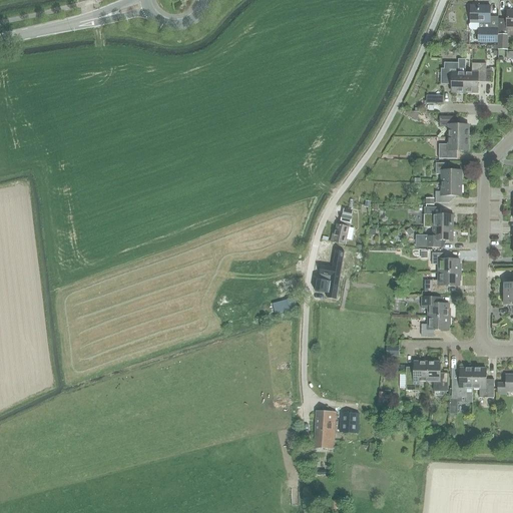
[(470,6),(470,23),(468,25),(468,28),(470,30),(479,30),(478,42),(497,43),(498,37),(497,37),(498,21),(498,18),(490,18),(490,6),(470,6)]
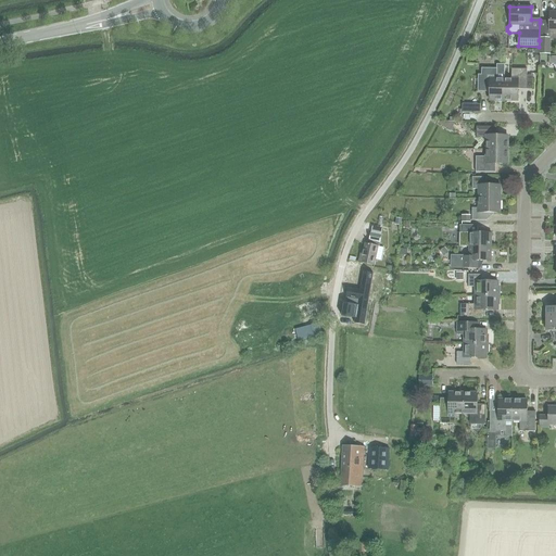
[(555,11),(550,12),(550,24),(540,23),(539,40),(540,40),(540,54),(550,54),(550,39),(555,39),(555,11)]
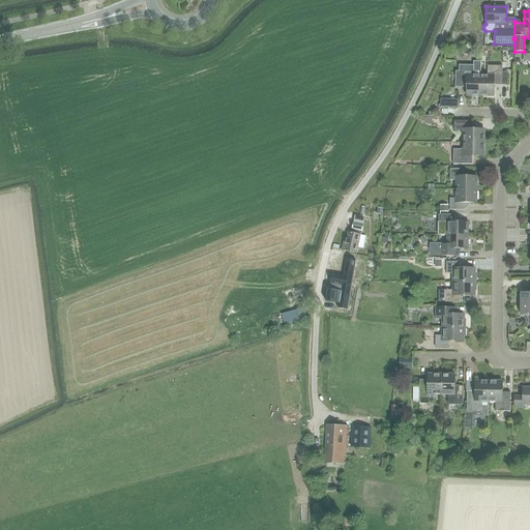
[(473,61),(473,65),(459,65),(459,84),(467,84),(466,95),(479,95),(480,76),(480,62),(473,61)]
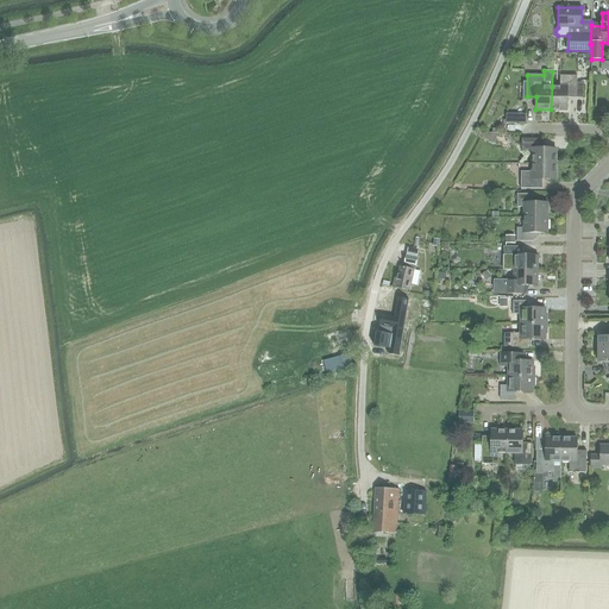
[(577,83),(577,76),(560,75),(559,87),(552,87),(551,110),(566,110),(567,98),(583,98),(583,83),(577,83)]
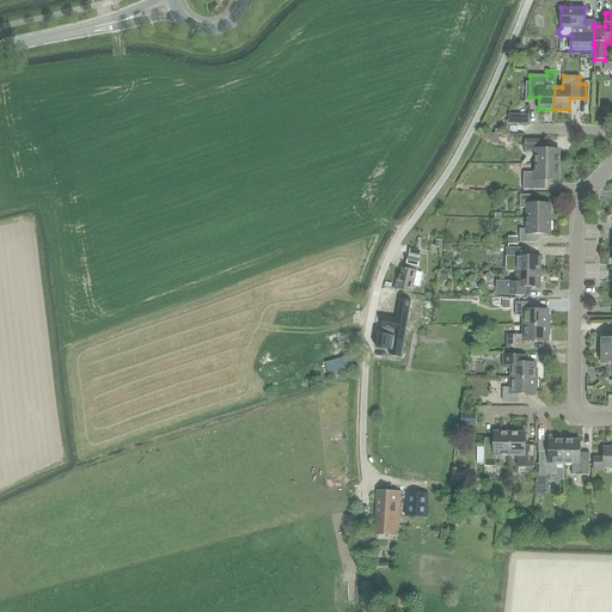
[(516,126),(530,126),(530,116),(516,116),(516,126)]
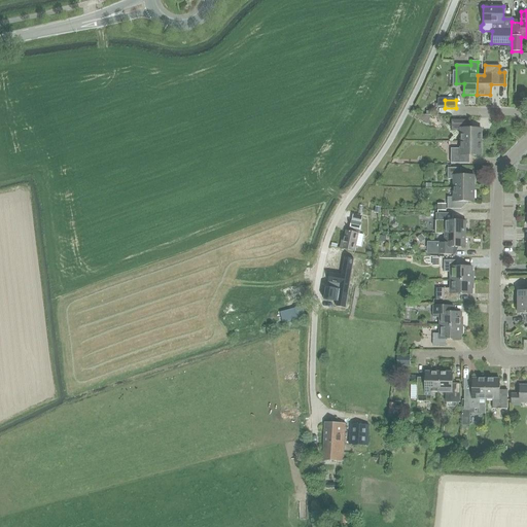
[(461,132),(460,142),(481,142),(481,129),(469,129),(470,120),(451,120),(451,131),(461,132)]
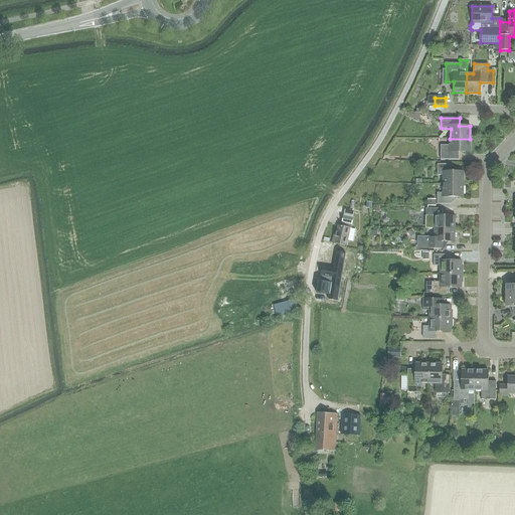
[(470,139),(450,139),(450,145),(441,145),(441,160),(459,160),(459,152),(470,152),(470,139)]
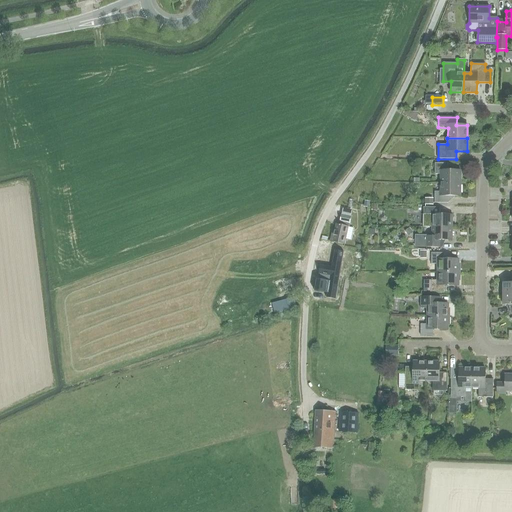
[(440,174),(440,183),(460,183),(460,170),(447,170),(447,163),(434,163),(434,174),(440,174)]
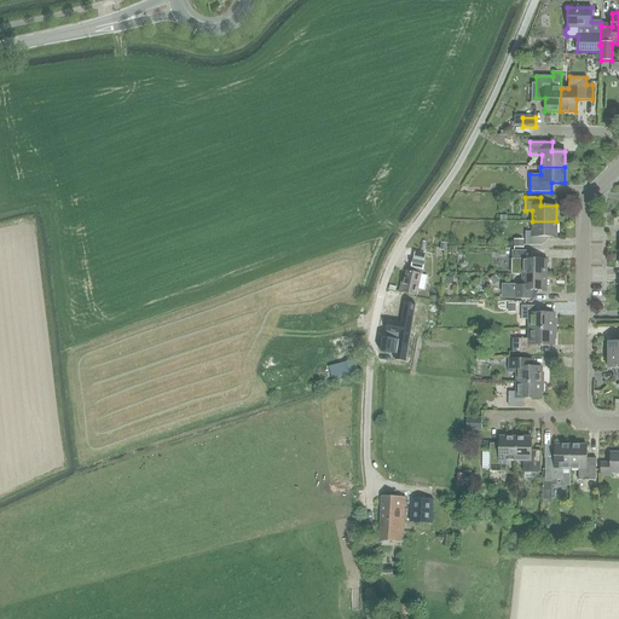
[(556,221),(532,221),(532,232),(525,232),(525,246),(541,246),(541,237),(556,237),(556,221)]
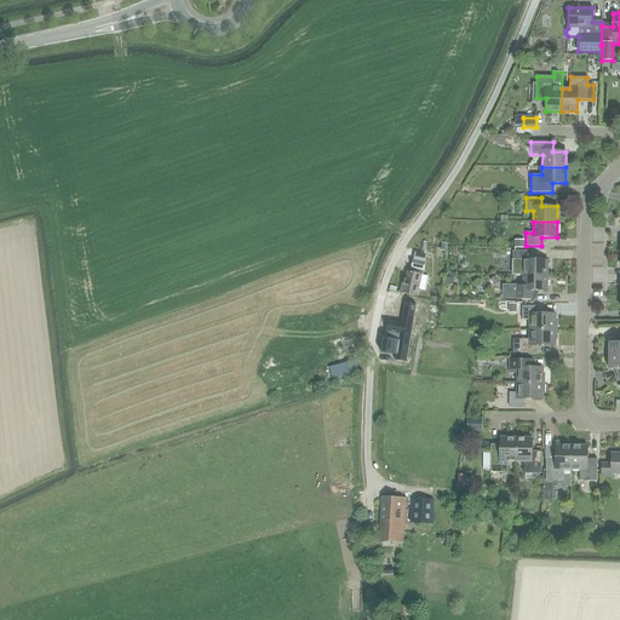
[(522,275),(547,276),(547,260),(532,260),(532,252),(512,251),(512,275),(522,275)]
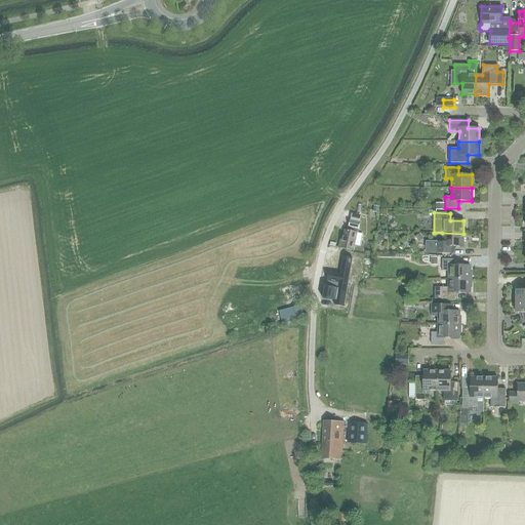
[(339,242),(338,247),(353,250),(354,245),(360,246),(362,234),(357,233),(360,221),(350,219),(350,220),(348,230),(348,231),(345,230),(341,242),(339,242)]
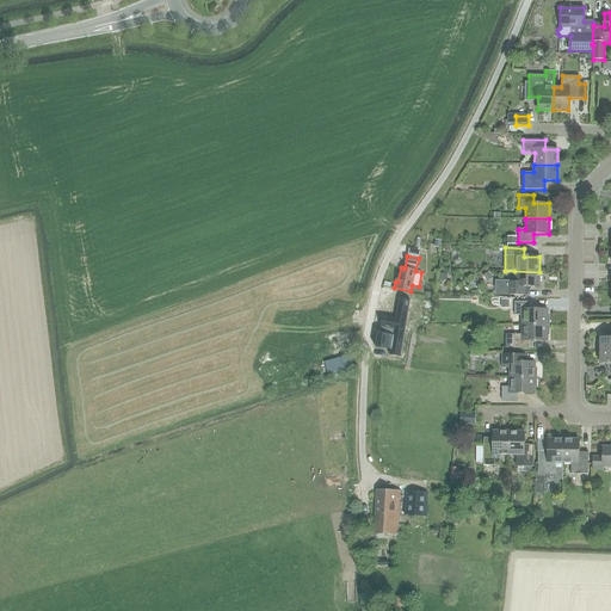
[(482,276),(487,282),(493,277),(488,271),(482,276)]
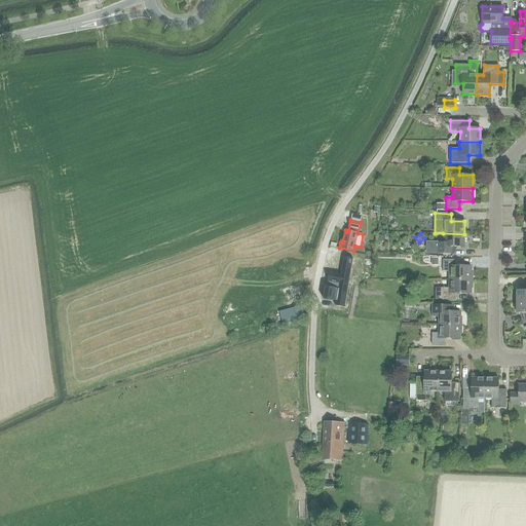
[(464,234),(443,233),(443,242),(438,242),(437,254),(450,254),(451,247),(463,247),(464,234)]
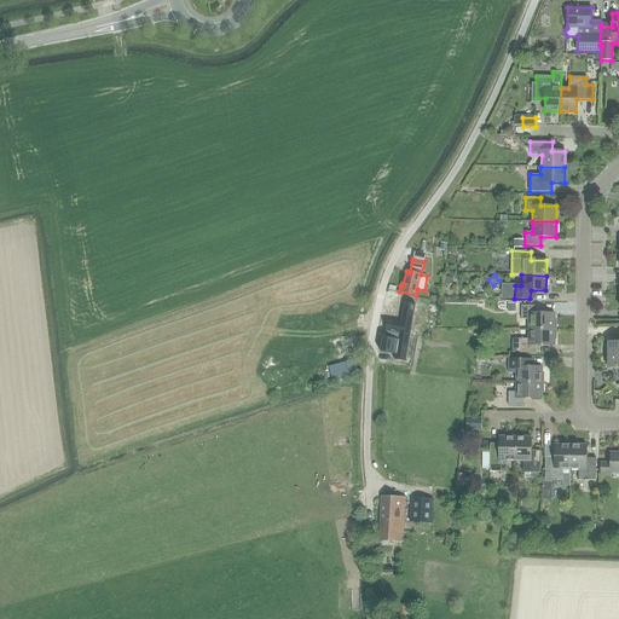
[(395,360),(406,362),(416,305),(405,302),(401,323),(388,320),(386,333),(399,335),(399,340),(383,337),(380,354),(395,357),(395,360)]
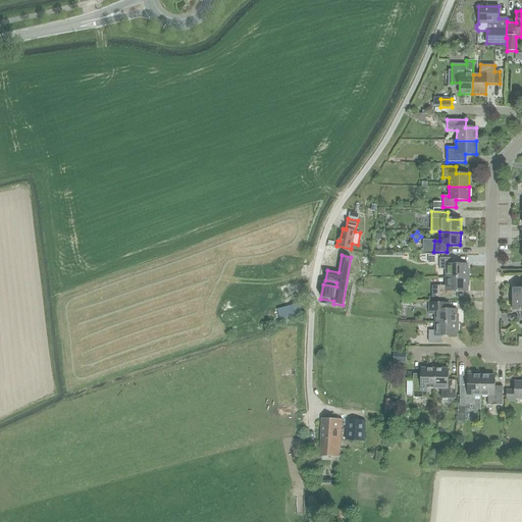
[(447,269),(446,277),(468,277),(468,269),(467,269),(467,264),(453,264),(453,258),(439,258),(439,269),(447,269)]
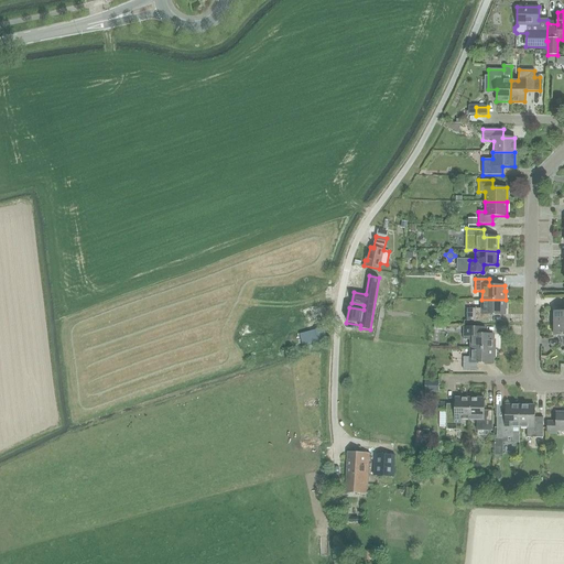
[(563,312),(554,312),(554,324),(563,324),(563,296),(563,297),(563,296),(563,312)]
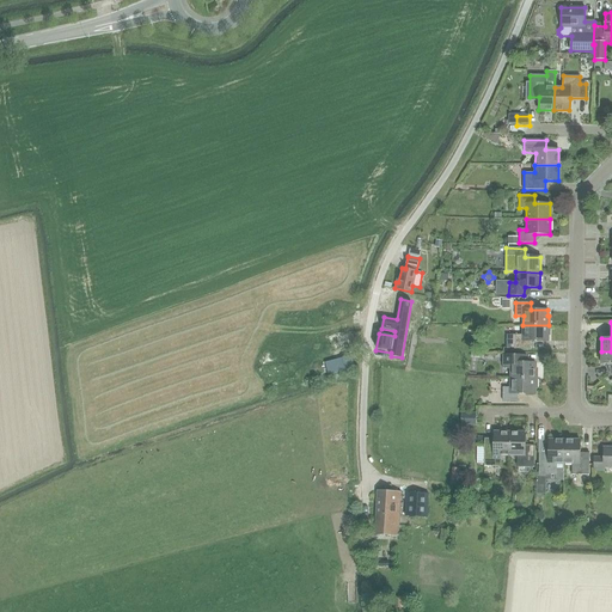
[(507,335),(507,348),(530,348),(530,341),(548,341),(548,335),(549,335),(549,325),(522,325),(522,335),(507,335)]
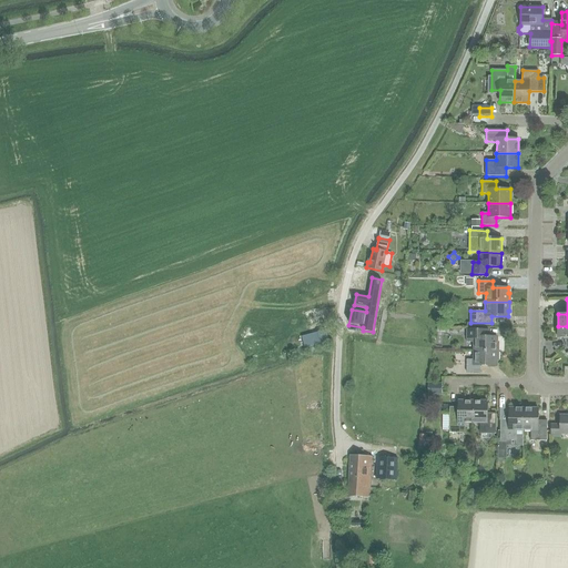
[(567,326),(558,326),(558,338),(567,337),(567,326)]
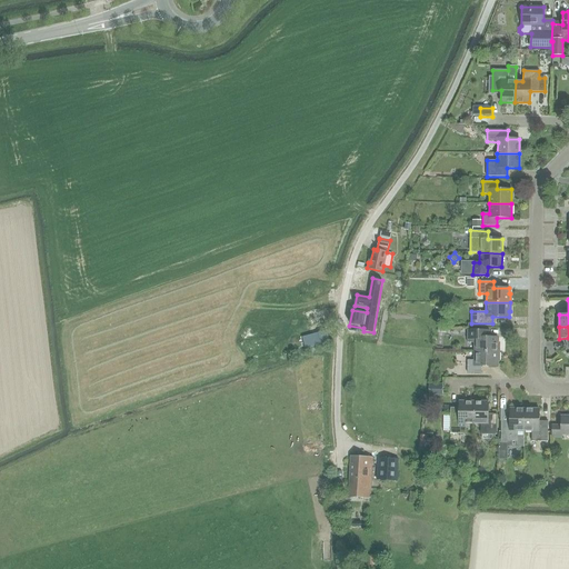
[(498,338),(490,338),(490,330),(467,330),(467,343),(475,343),(475,352),(498,352),(499,343),(498,343),(498,338)]
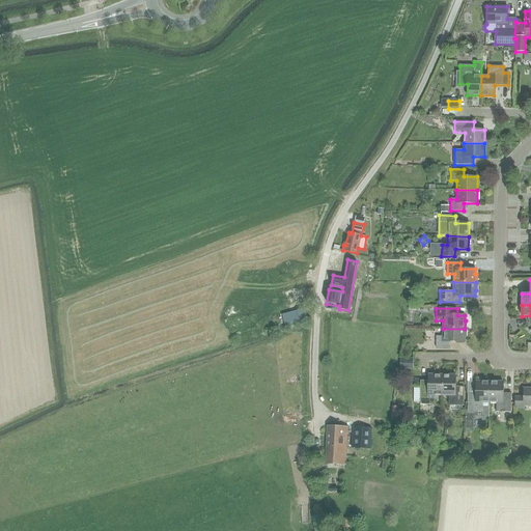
[(298,311),(283,315),(286,326),(302,322),(308,319),(306,309),(300,311),(298,311)]
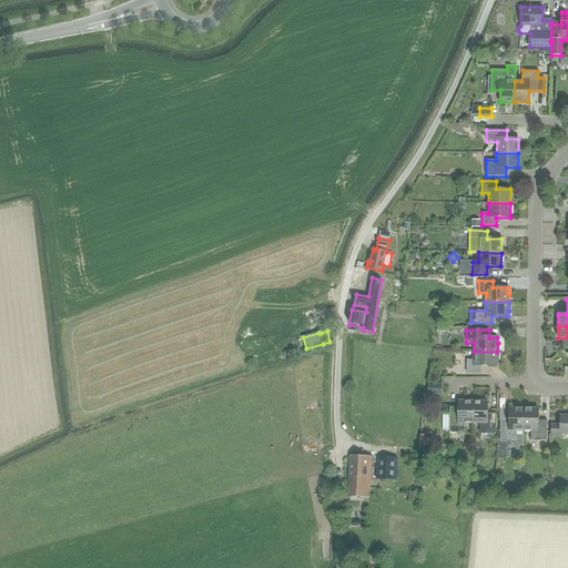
[(497,352),(474,352),(474,359),(466,359),(466,373),(480,373),(480,366),(496,366),(496,361),(497,361),(497,352)]
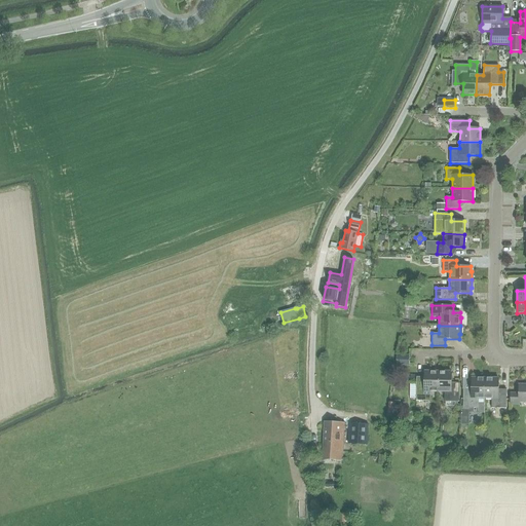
[(409,364),(409,355),(397,355),(396,364),(409,364)]
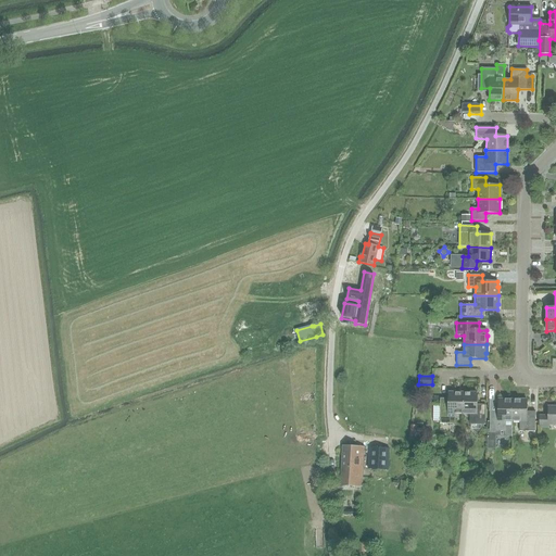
[(455,414),(463,414),(463,393),(449,393),(449,404),(440,404),(440,424),(455,424),(455,414)]
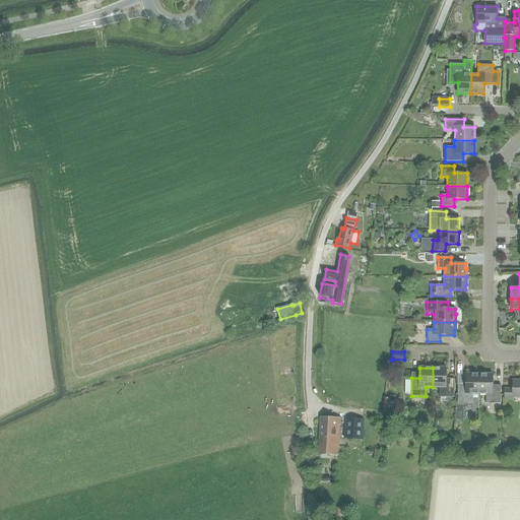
[(454,396),(454,378),(446,378),(446,368),(433,368),(433,387),(439,387),(439,396),(454,396)]
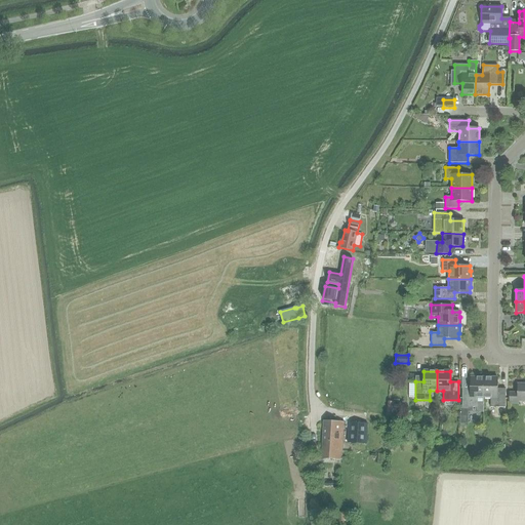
[(483,412),(484,398),(484,377),(471,377),(471,389),(462,388),(461,407),(477,407),(477,410),(483,412)]
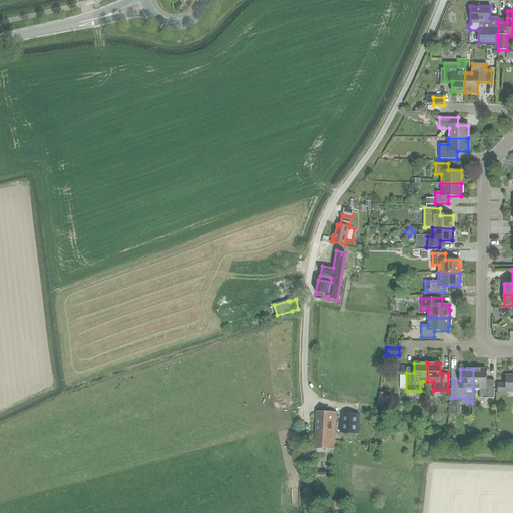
[(486,380),(486,369),(473,369),(473,389),(479,389),(479,398),(493,398),(494,380),(486,380)]
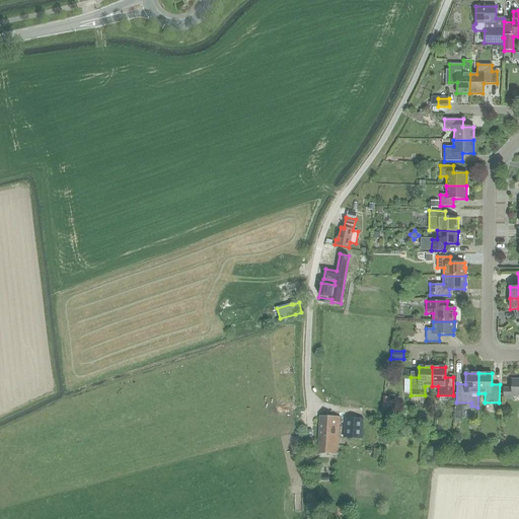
[(518,379),(512,380),(512,387),(503,387),(503,399),(512,399),(512,396),(518,395),(518,379)]
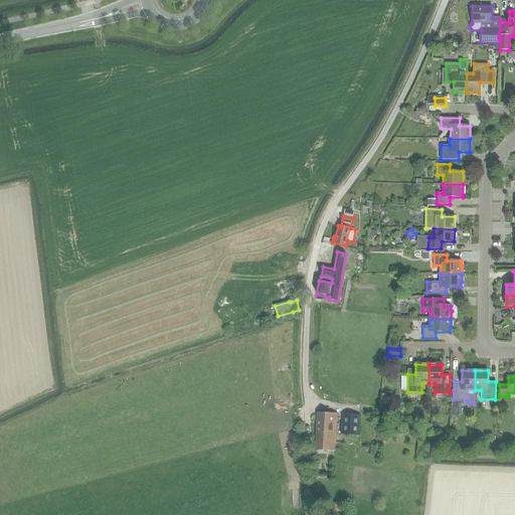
[(317,413),(315,444),(316,444),(315,451),(335,452),(335,437),(337,414),(317,413)]
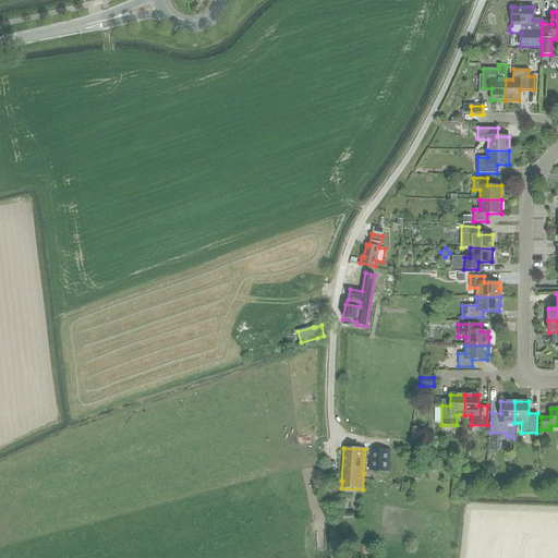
[(370,449),(368,471),(389,472),(390,450),(370,449)]
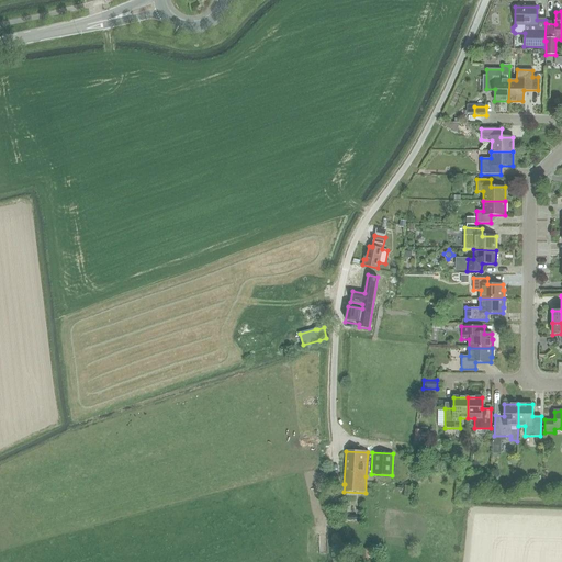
[(414,487),(404,486),(403,496),(413,497),(414,487)]
